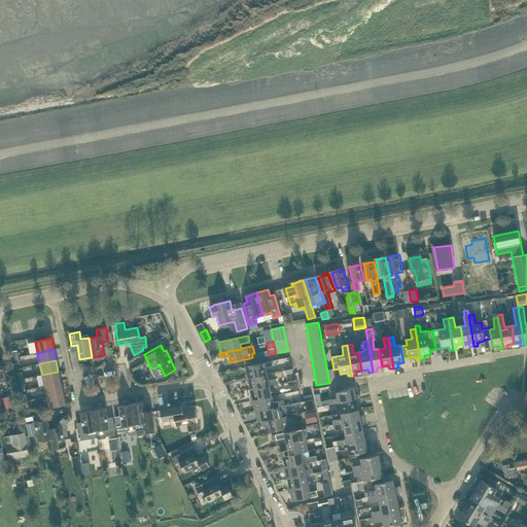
[(246,378),(267,374),(266,367),(273,366),(272,361),(246,366),(247,375),(246,375),(246,378)]
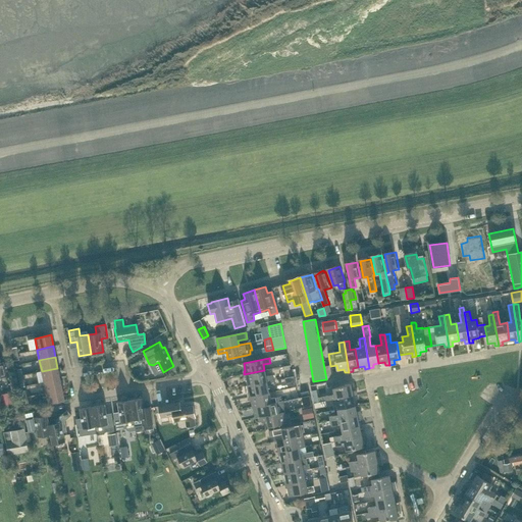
[(44,381),(60,378),(57,368),(42,371),(44,381)]
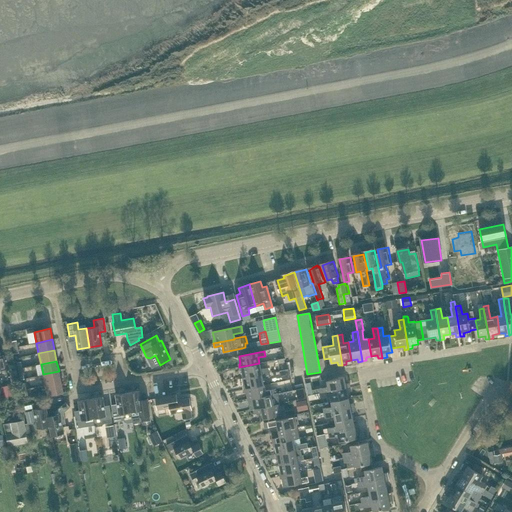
[(261,369),(260,364),(259,363),(239,367),(240,371),(242,371),(243,378),(268,373),(267,368),(261,369)]
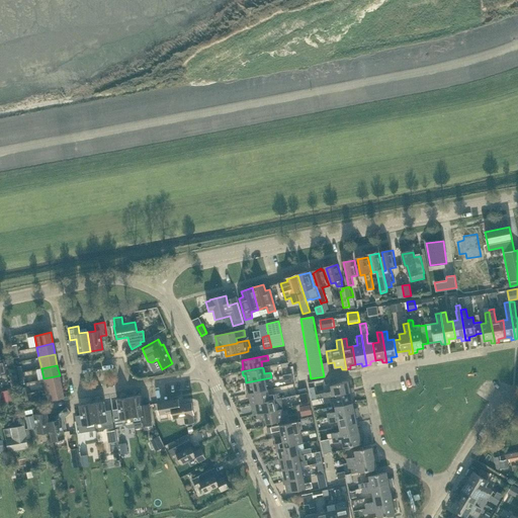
[(46,390),(62,386),(60,375),(44,378),(46,390)]
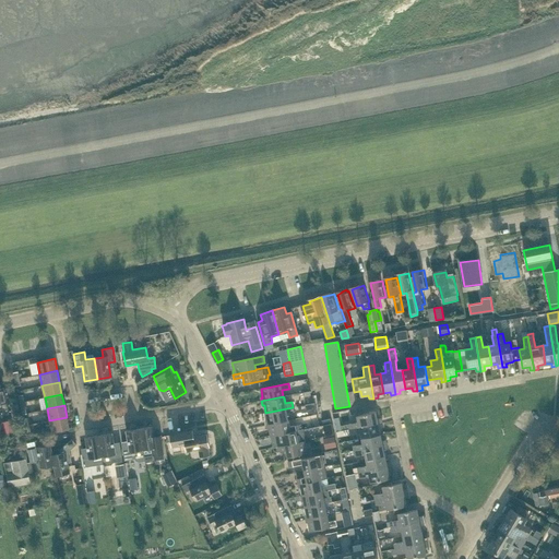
[(294,413),(293,407),(265,413),(268,420),(265,421),(266,425),(288,420),(287,414),(294,413)]
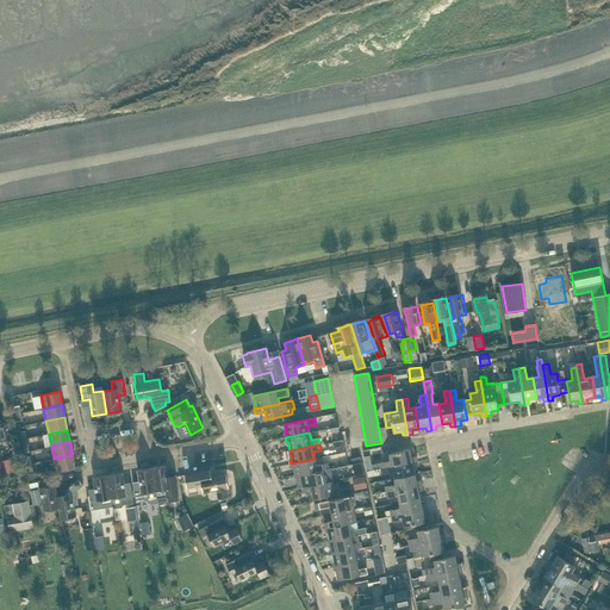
[(381,468),(417,461),(416,456),(412,458),(411,449),(390,454),(391,461),(372,465),(373,470),(381,468)]
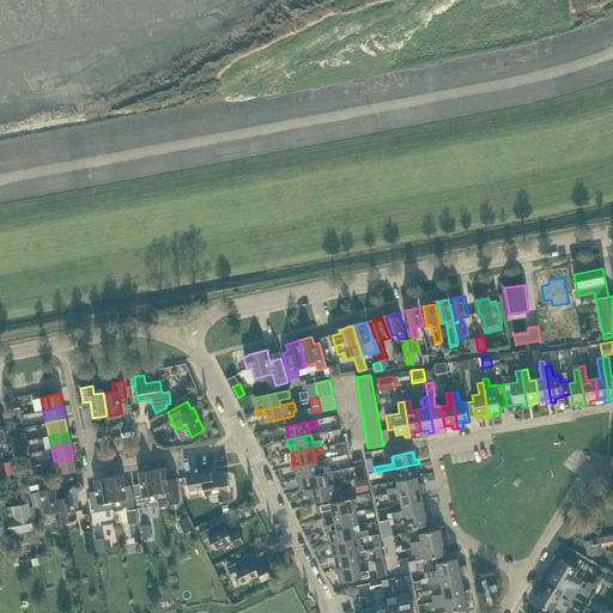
[(73,457),(54,461),(56,474),(76,471),(73,457)]
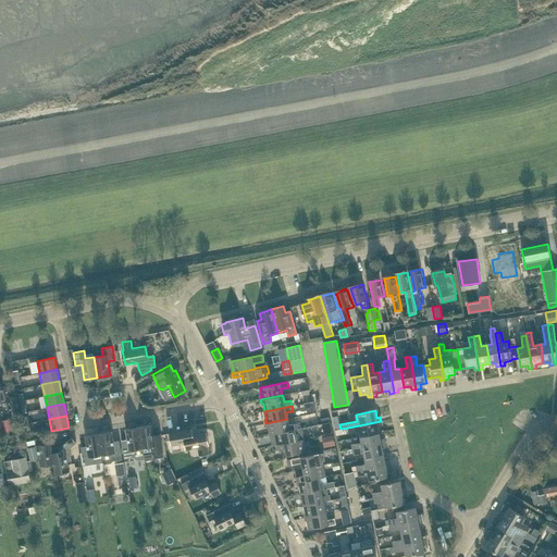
[(288,425),(287,419),(265,423),(265,428),(268,426),(270,435),(275,434),(275,433),(302,428),(301,423),(288,425)]
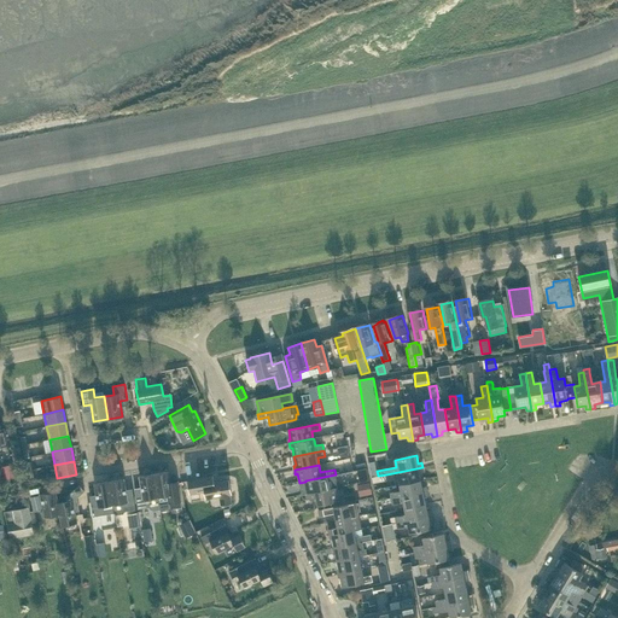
[(424,472),(423,467),(386,474),(388,481),(398,478),(400,485),(421,481),(420,473),(424,472)]
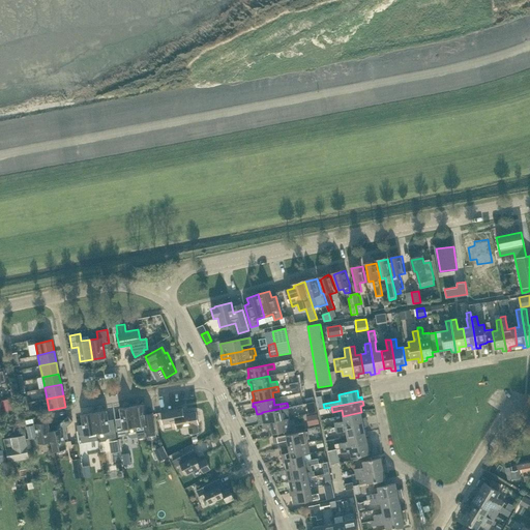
[(308,414),(317,412),(315,402),(306,403),(308,414)]
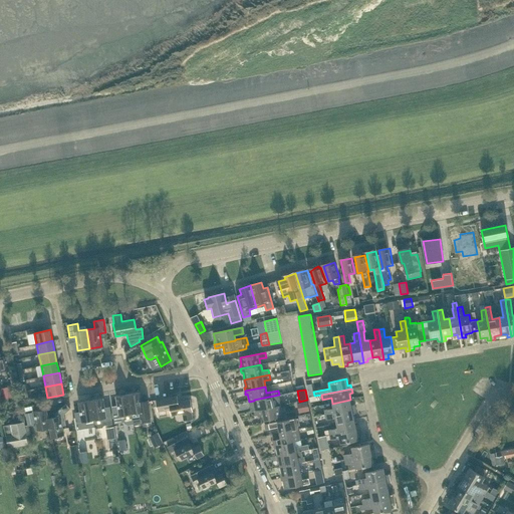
[(141,392),(129,394),(132,414),(134,424),(141,423),(141,419),(151,418),(149,406),(148,401),(143,402),(141,392)]
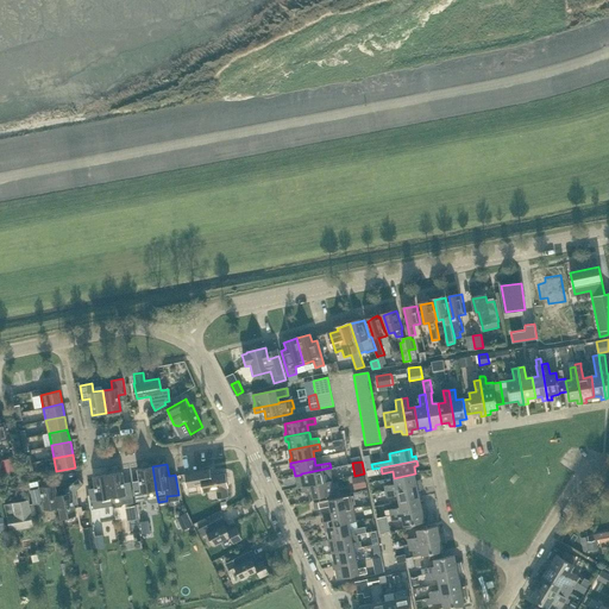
[(137,487),(133,488),(136,502),(148,500),(148,502),(151,503),(158,502),(156,490),(151,466),(137,470),(139,481),(139,483),(139,487),(137,487)]
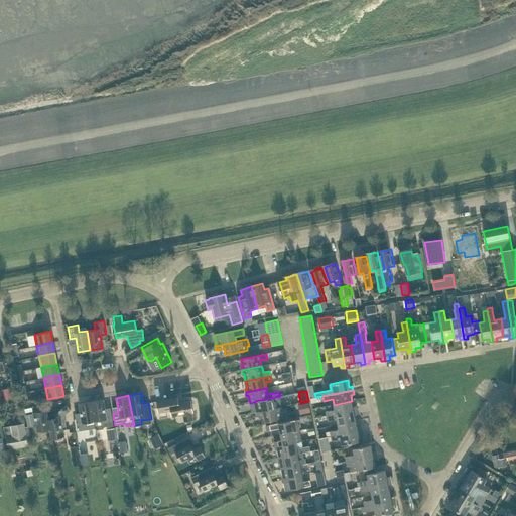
[(275,408),(281,407),(280,401),(281,401),(280,396),(255,401),(255,402),(250,403),(251,409),(255,409),(256,413),(275,408)]
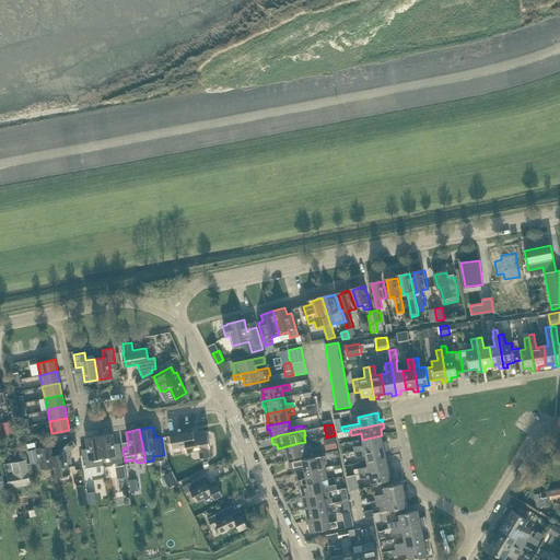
[(194,432),(171,435),(173,447),(186,445),(187,452),(200,450),(201,458),(210,456),(209,448),(210,448),(209,436),(195,439),(194,432)]
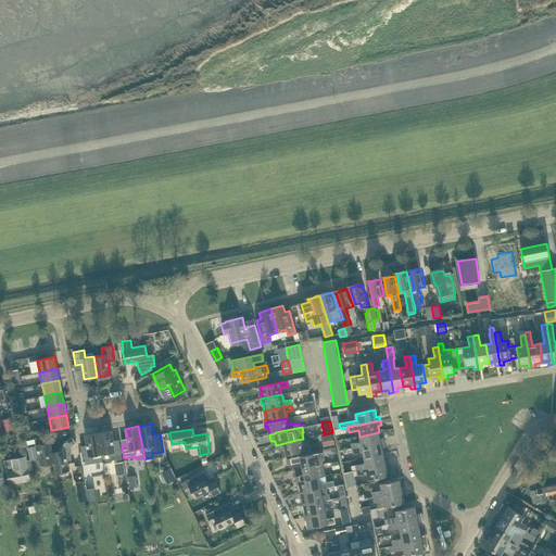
[(112,430),(99,433),(102,454),(103,460),(105,464),(111,463),(113,460),(122,458),(119,445),(117,446),(115,446),(114,443),(114,441),(112,430)]
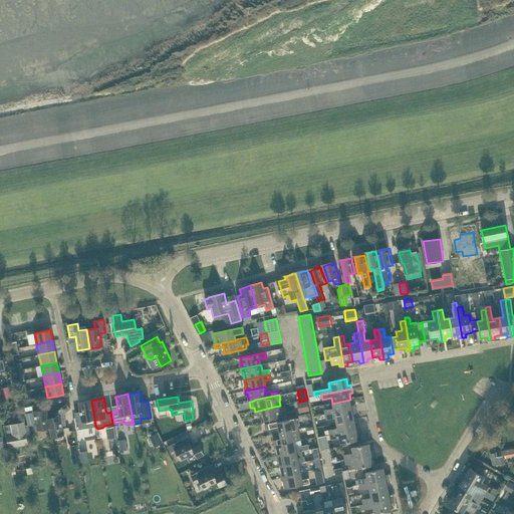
[(80,417),(75,418),(77,430),(86,428),(95,427),(94,420),(90,400),(78,403),(80,417)]
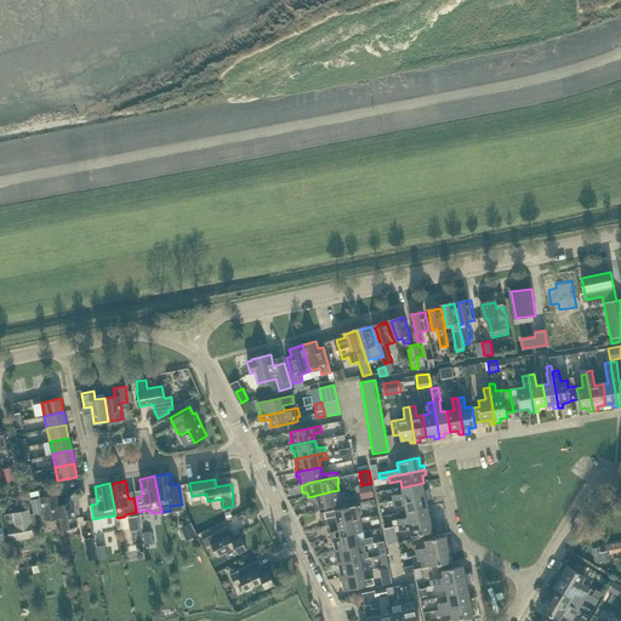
[(425,490),(423,483),(402,488),(403,494),(392,496),(393,501),(429,494),(428,489),(425,490)]
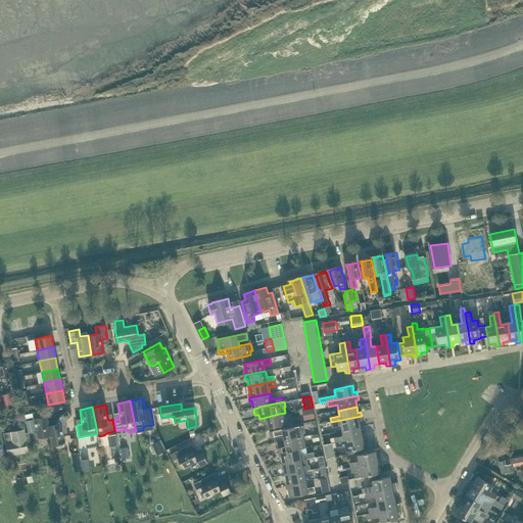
[(313,409),(302,411),(304,421),(315,418),(313,409)]
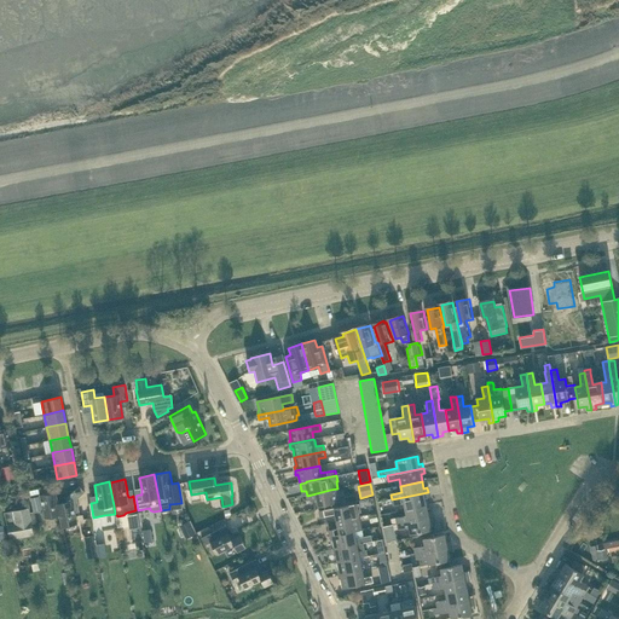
[(61,515),(59,515),(62,527),(77,524),(73,503),(85,492),(79,486),(67,498),(67,502),(58,504),(61,515)]
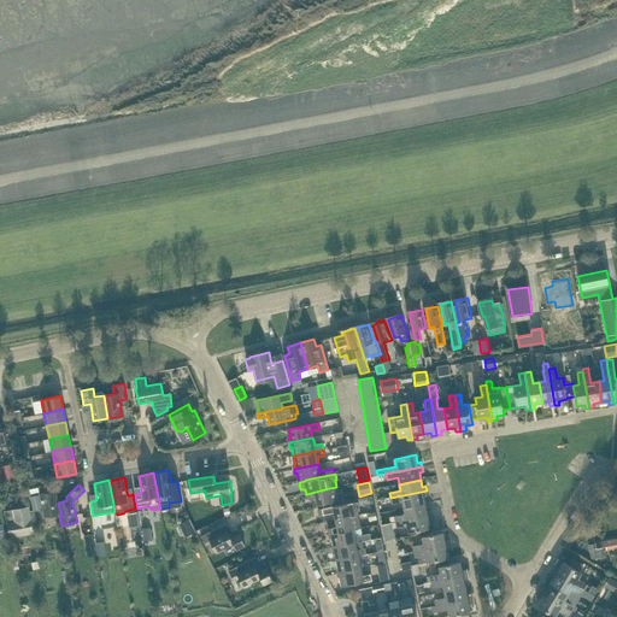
[(60,513),(58,503),(56,491),(46,492),(43,486),(29,488),(34,511),(43,509),(45,517),(59,513),(60,513)]
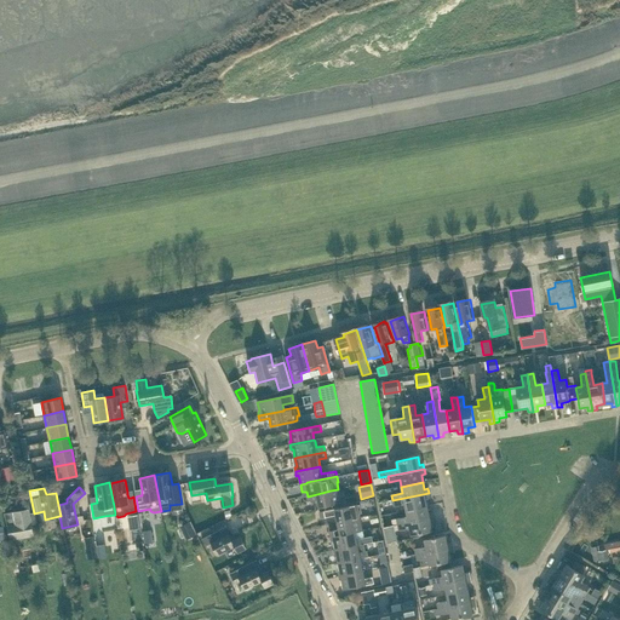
[(342,504),(339,491),(338,489),(331,491),(308,497),(308,501),(317,499),(319,509),(342,504)]
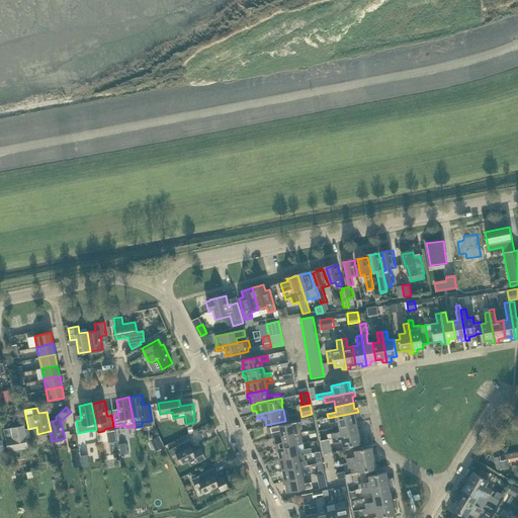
[(359,417),(358,412),(328,418),(329,423),(338,421),(339,427),(357,423),(356,417),(359,417)]
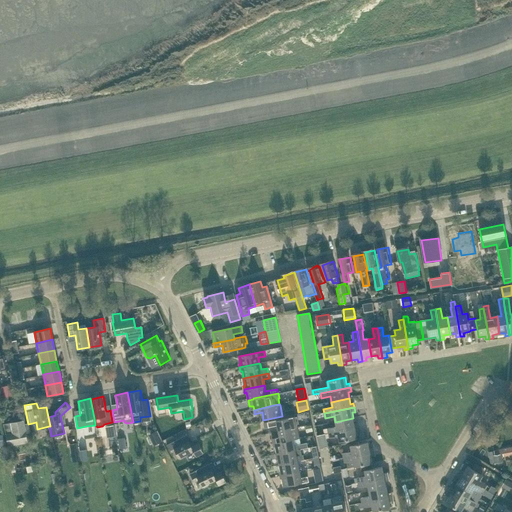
[(297,417),(295,417),(263,423),(264,428),(277,425),(278,431),(297,428),(297,424),(299,424),(297,417)]
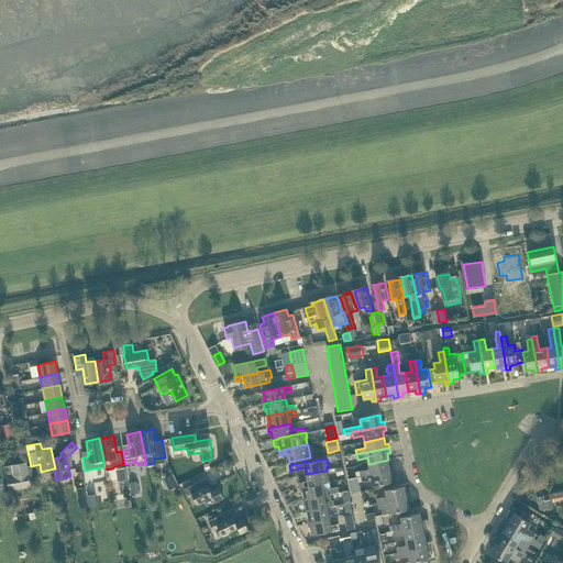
[(361,476),(394,470),(393,465),(389,466),(388,460),(368,464),(370,470),(355,472),(356,477),(361,476)]
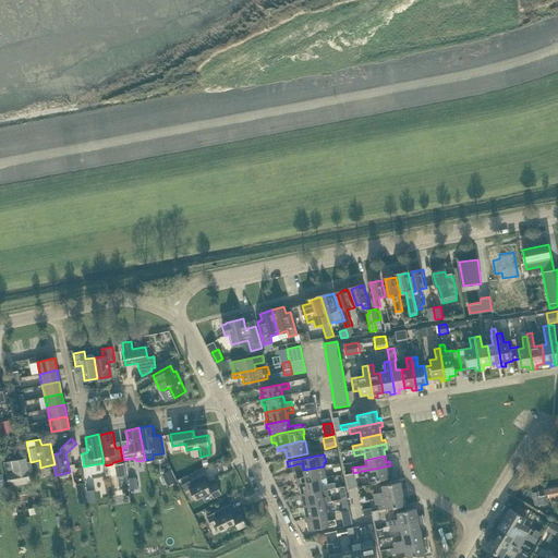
[(9,486),(31,483),(28,474),(26,459),(4,462),(7,473),(9,486)]
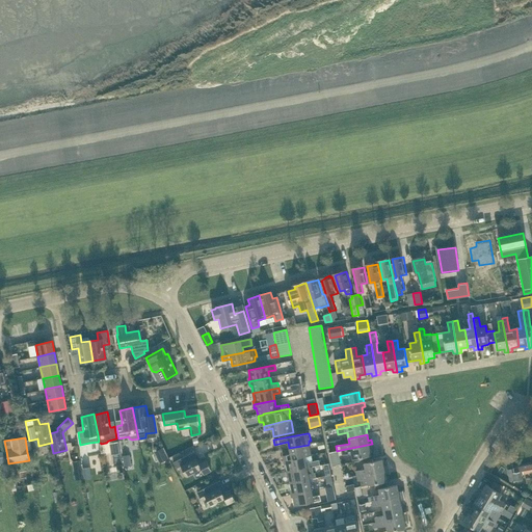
[(109,445),(111,453),(120,451),(117,443),(109,445)]
